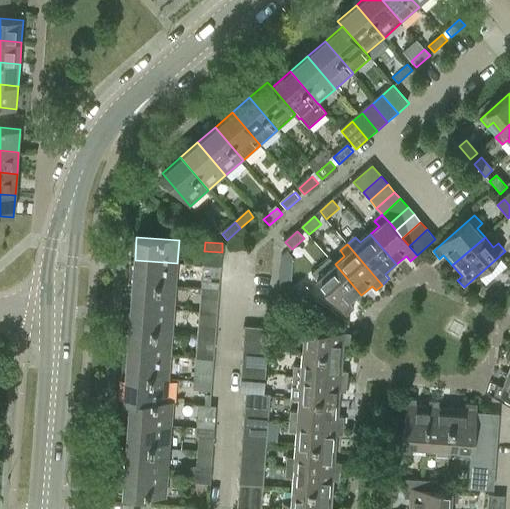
[(175,287),(177,263),(135,260),(133,284),(175,287)]
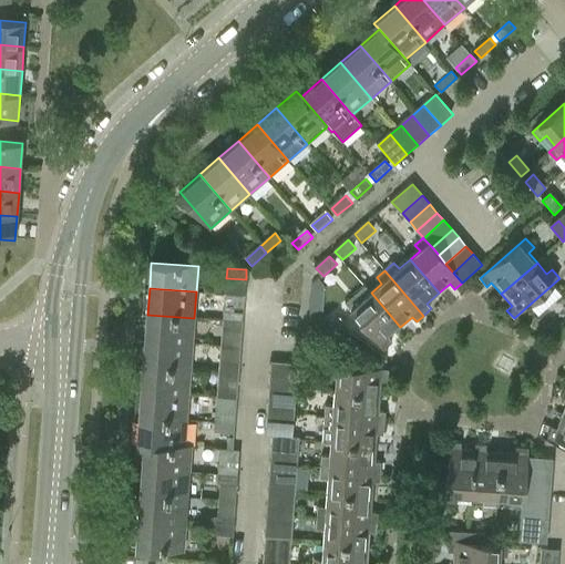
[(389,337),(400,327),(371,293),(361,301),(356,296),(347,304),(386,349),(393,341),(389,337)]
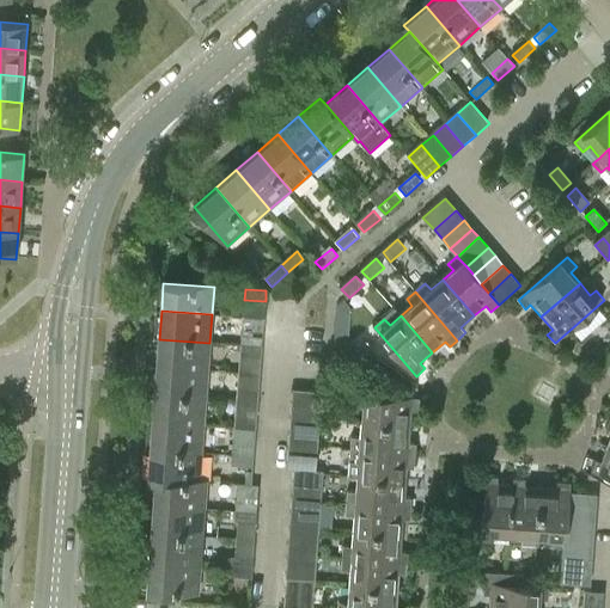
[(351,327),(337,327),(336,341),(348,342),(351,327)]
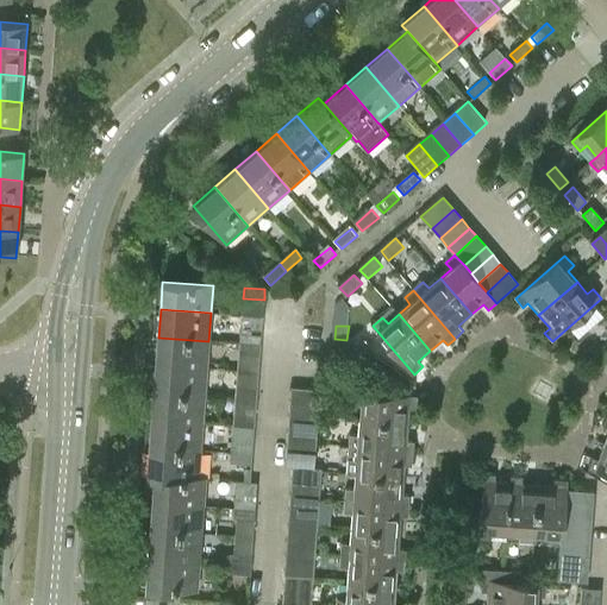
[(230,333),(230,342),(241,344),(241,334),(230,333)]
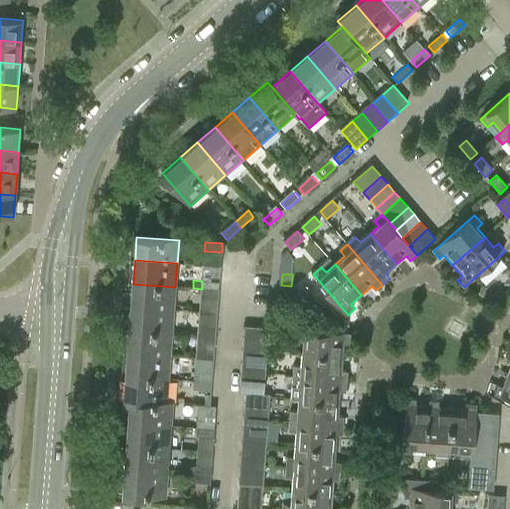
[(219,290),(220,282),(202,281),(202,289),(219,290)]
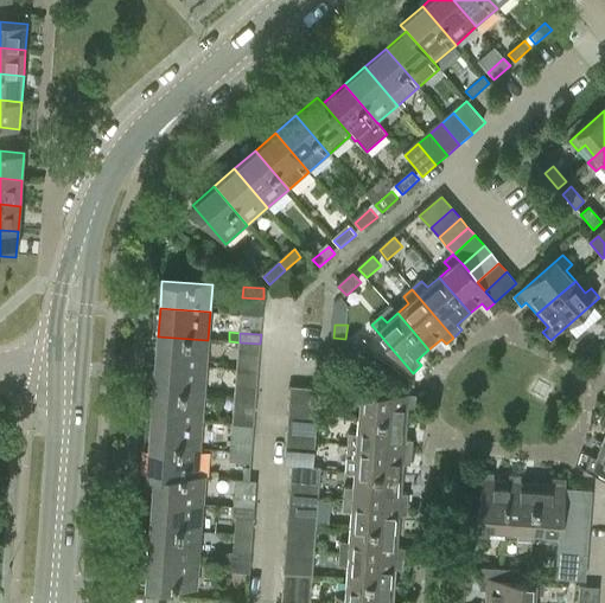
[(207,367),(208,340),(158,337),(155,364),(207,367)]
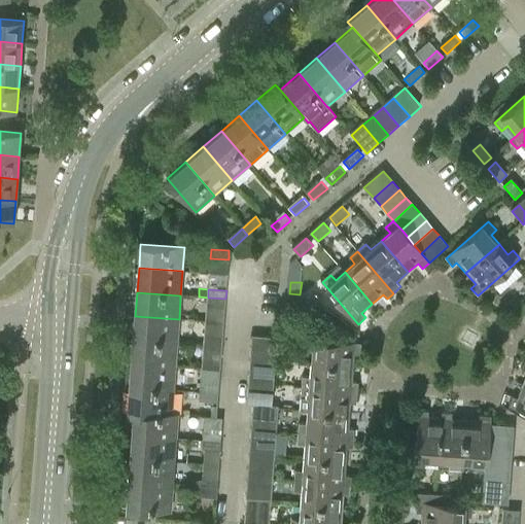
[(224,308),(225,299),(208,298),(207,307),(224,308)]
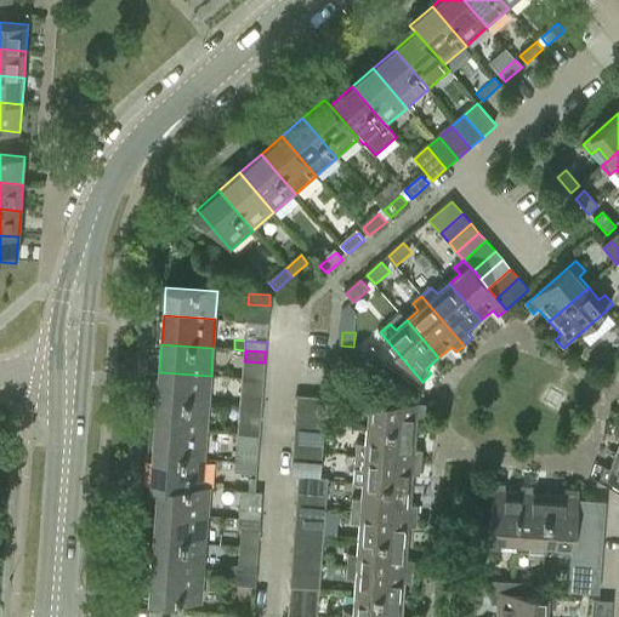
[(209,404),(211,376),(159,372),(157,400),(209,404)]
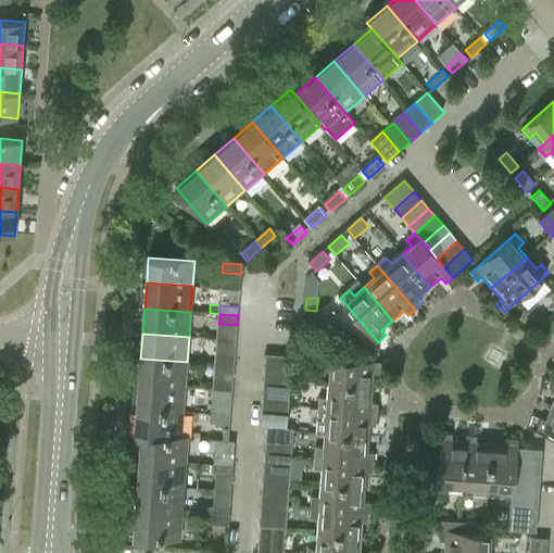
[(235,365),(236,356),(216,355),(215,364),(235,365)]
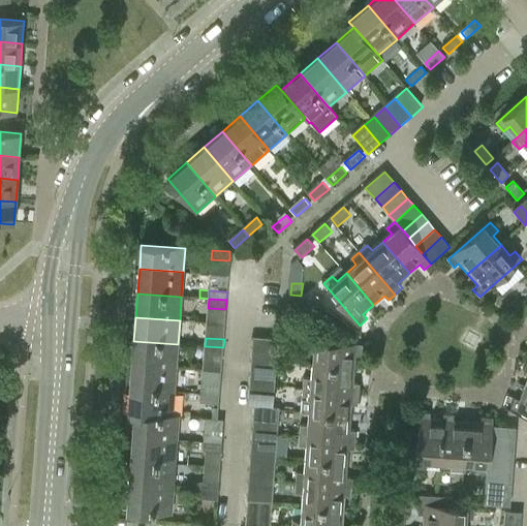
[(276,352),(277,340),(252,338),(252,351),(276,352)]
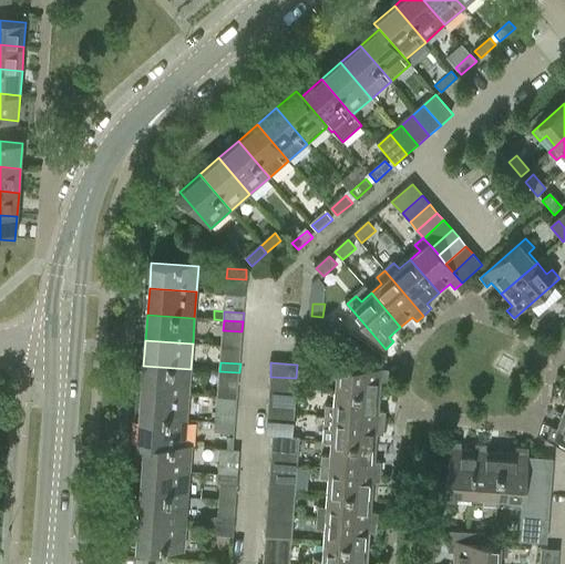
[(188,396),(191,369),(143,366),(142,392),(188,396)]
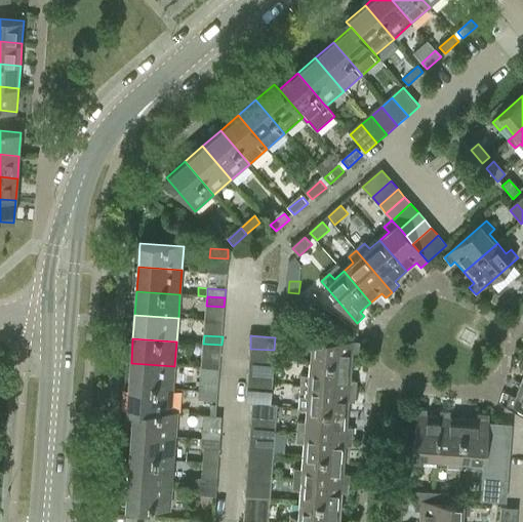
[(358,353),(359,344),(304,339),(303,351),(311,352),(310,364),(350,367),(352,352),(358,353)]
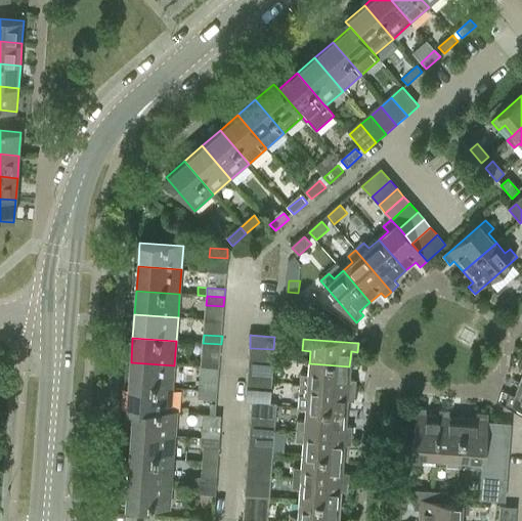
[(220,353),(221,344),(203,343),(203,352),(220,353)]
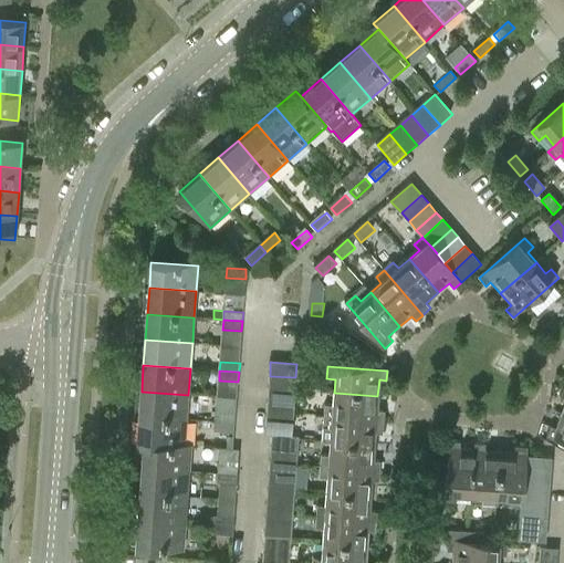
[(295,392),(295,377),(270,376),(269,389),(295,392)]
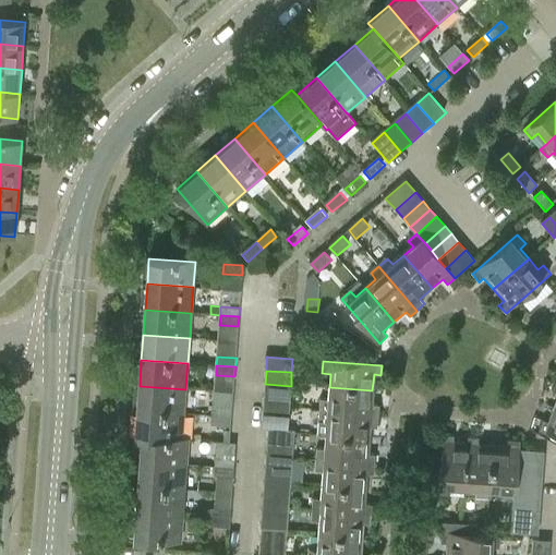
[(289,402),(291,386),(265,384),(264,400),(289,402)]
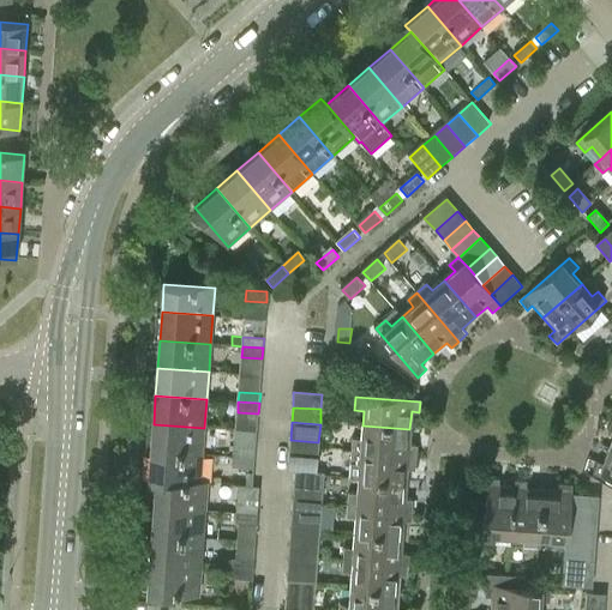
[(202,454),(204,428),(154,424),(151,451),(202,454)]
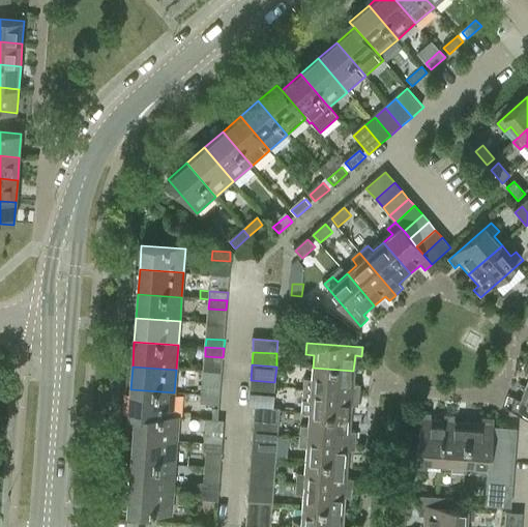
[(353,385),(353,371),(313,368),(312,381),(304,381),(303,390),(323,391),(358,394),(359,385),(353,385)]
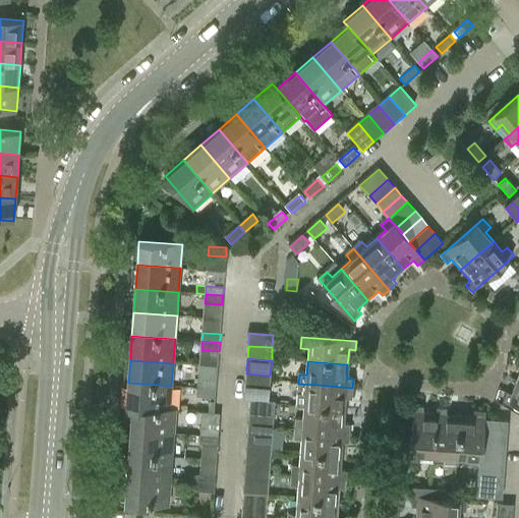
[(270,387),(270,376),(246,373),(245,385),(270,387)]
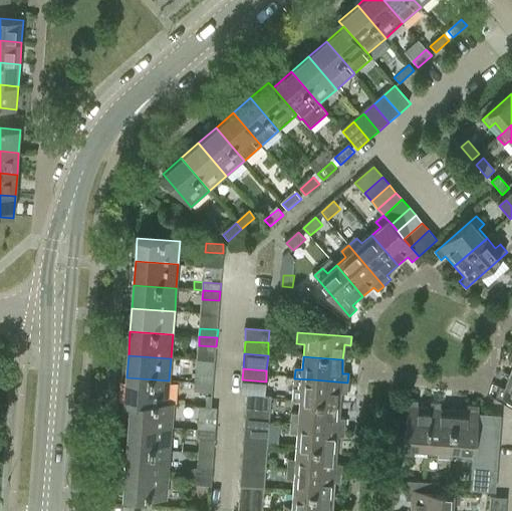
[(214,385),(214,375),(196,374),(196,382),(214,385)]
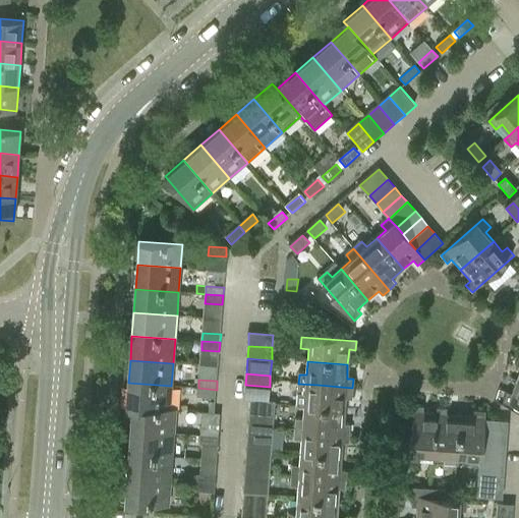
[(518,382),(516,381),(512,393),(507,392),(504,401),(518,406),(518,382)]
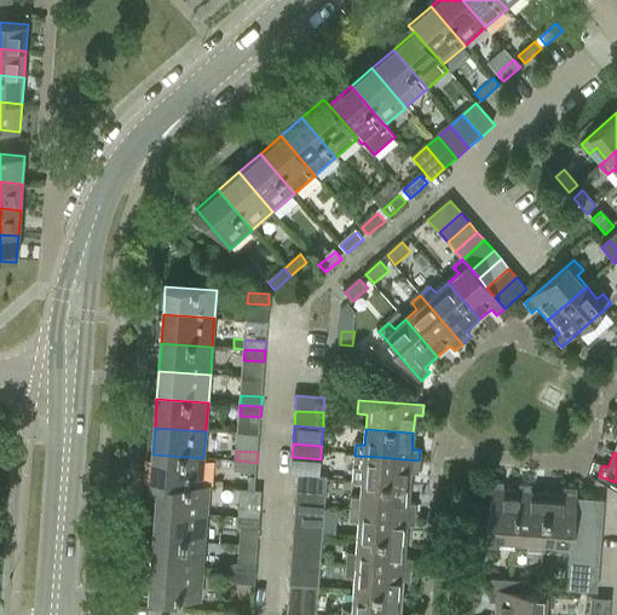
[(202,486),(203,458),(153,454),(150,482),(202,486)]
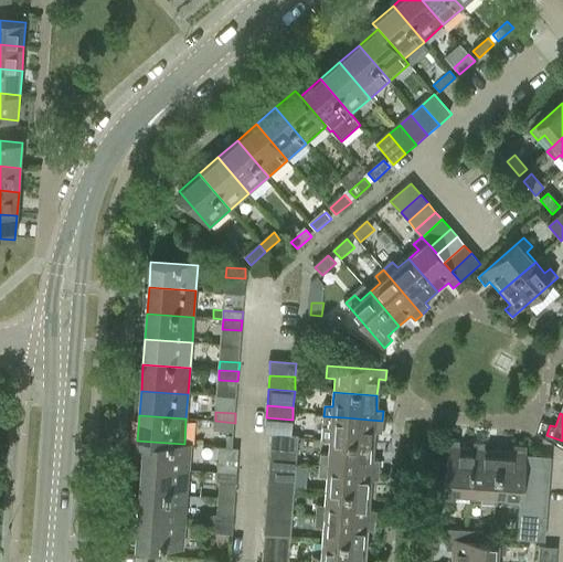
[(382,421),(344,417),(324,416),(322,427),(321,442),(330,442),(373,445),(374,431),(382,431),(382,421)]
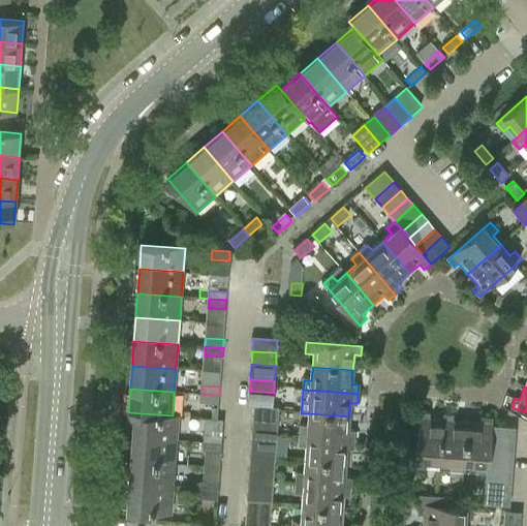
[(273,408),(274,393),(249,391),(248,406),(254,406),(273,408)]
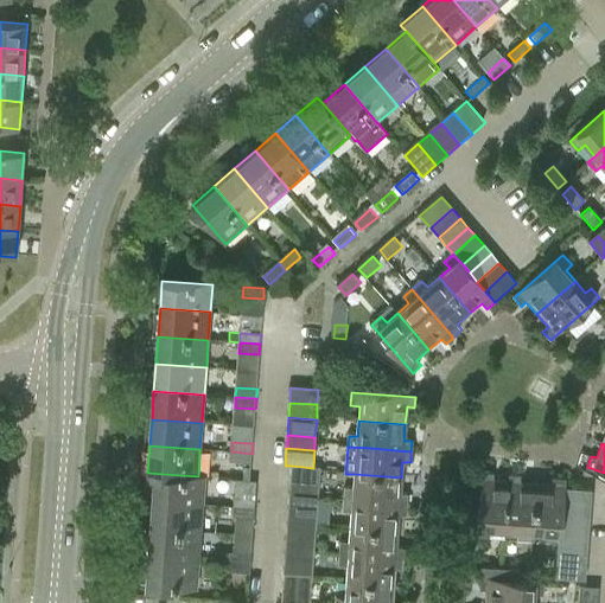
[(252,463),(253,454),(231,451),(230,461),(252,463)]
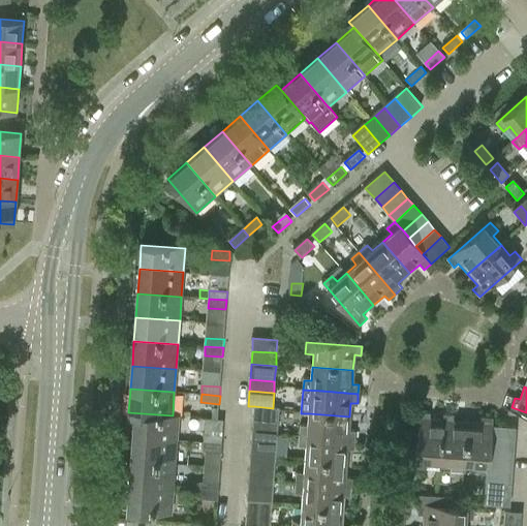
[(279,408),(273,408),(254,406),(253,422),(278,424),(279,408)]
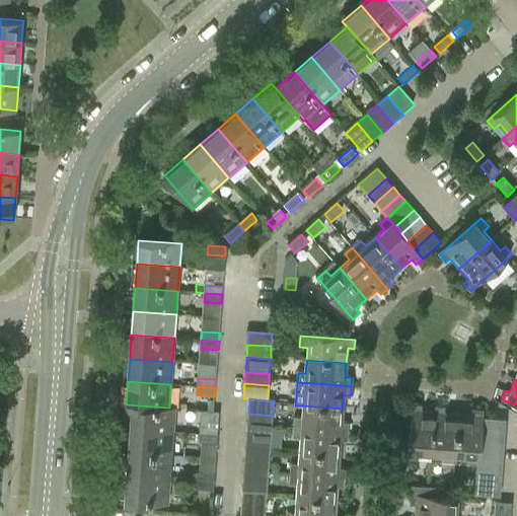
[(174,409),(169,408),(126,404),(126,407),(132,407),(130,430),(172,433),(174,409)]
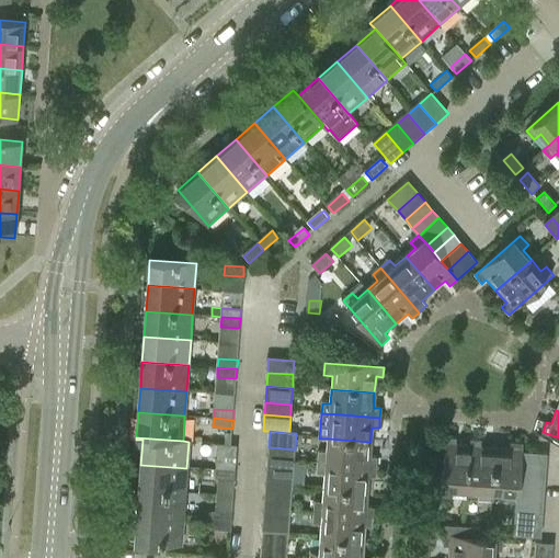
[(456,445),(457,439),(446,437),(442,497),(453,498),(454,489),(468,490),(470,446),(456,445)]
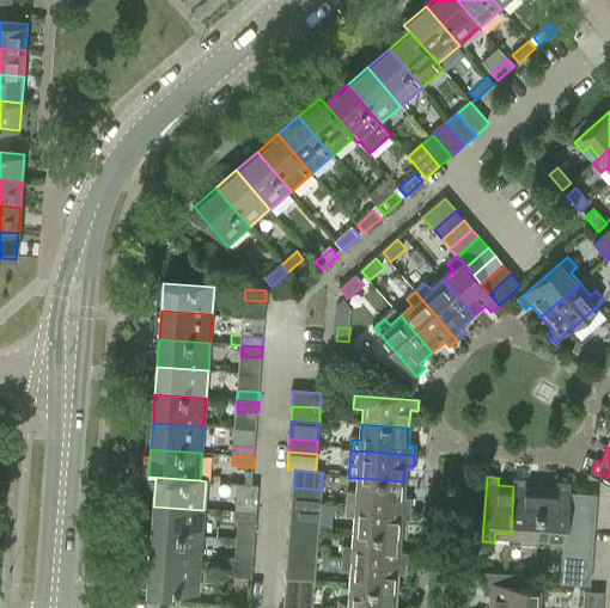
[(403,498),(404,481),(358,478),(357,493),(347,493),(347,504),(410,509),(412,498),(403,498)]
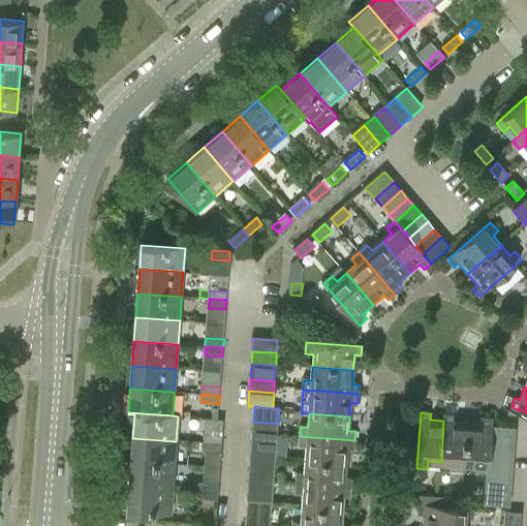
[(454,422),(454,415),(444,414),(443,421),(441,462),(440,470),(451,470),(451,463),(464,463),(467,422),(454,422)]
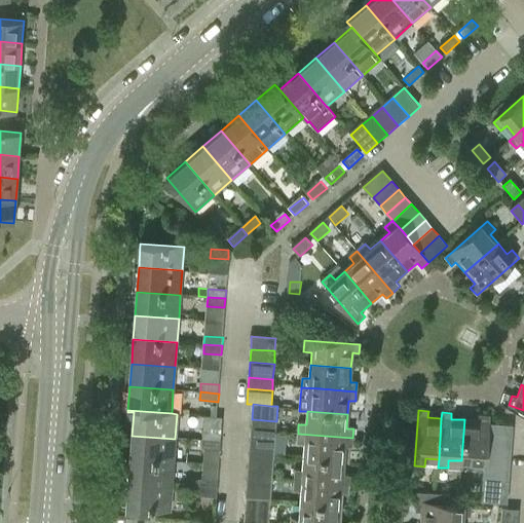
[(489,422),(489,415),(480,415),(479,420),(464,419),(461,460),(475,461),(474,470),(484,470),(485,471),(486,467),(486,456),(487,446),(488,436),(489,422)]
